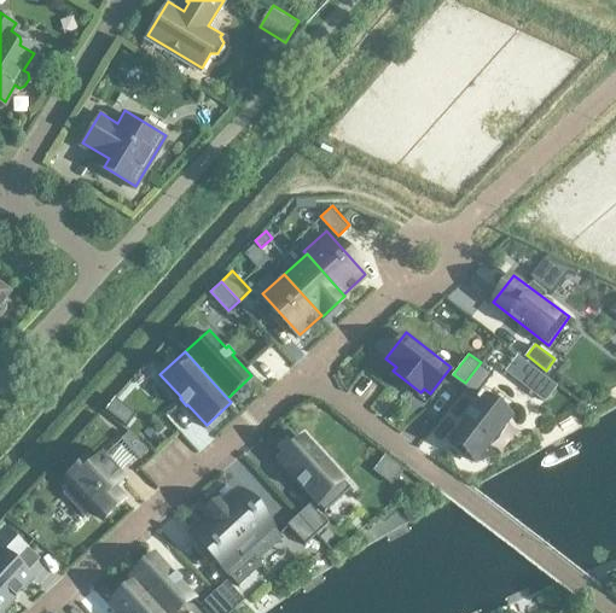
[(481,362),(465,383),(477,392),(493,372),(481,362)]
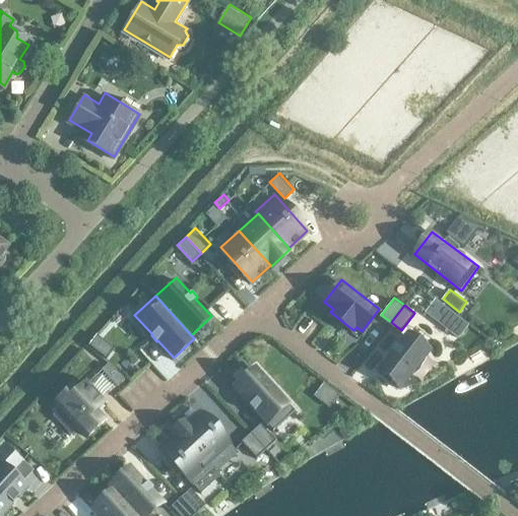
[(459,335),(469,323),(458,314),(448,327),(459,335)]
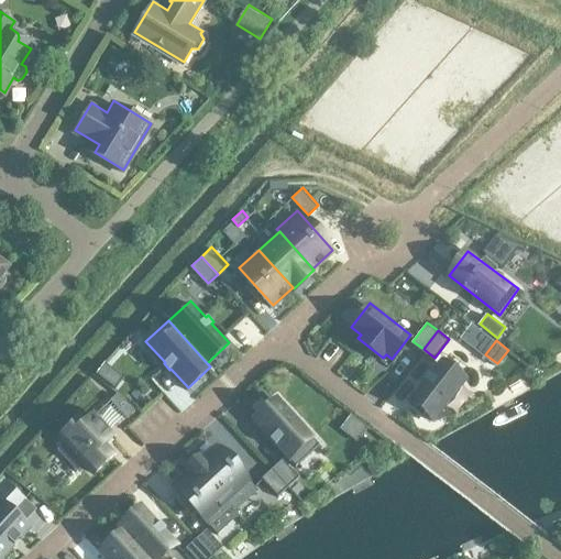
[(425,380),(409,398),(433,418),(465,379),(440,359),(430,373),(428,371),(422,379),(425,380)]
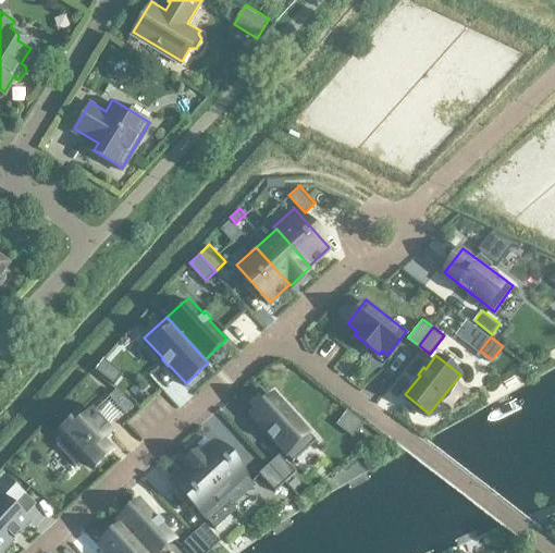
[(105,357),(96,368),(114,382),(123,371),(105,357)]
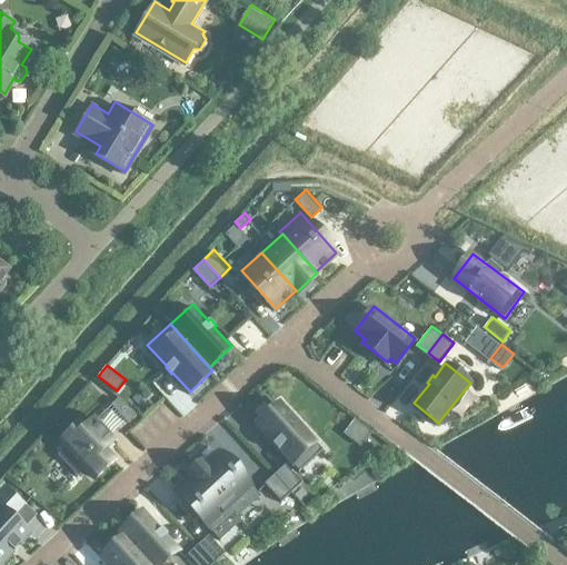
[(112,403),(128,419),(138,410),(119,396),(112,403)]
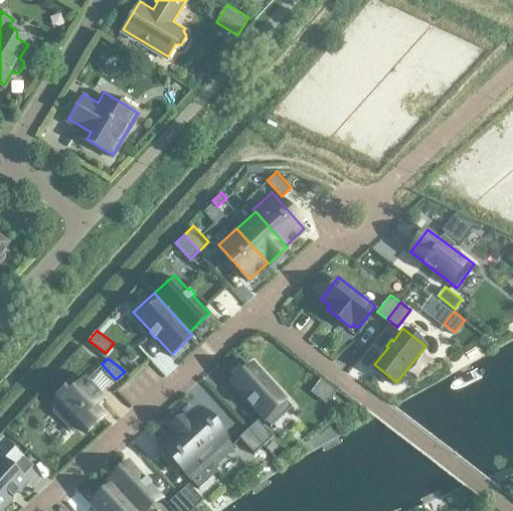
[(254,363),(233,383),(248,399),(246,400),(251,406),(253,404),(271,423),(293,404),(254,363)]
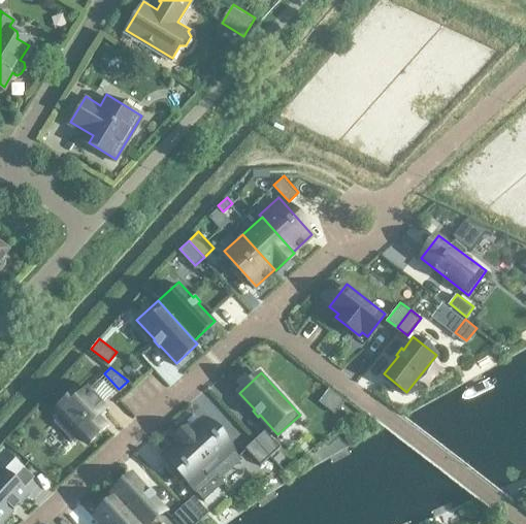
[(65,391),(48,411),(56,417),(51,422),(69,438),(74,432),(84,440),(100,421),(86,408),(93,399),(76,386),(69,395),(65,391)]
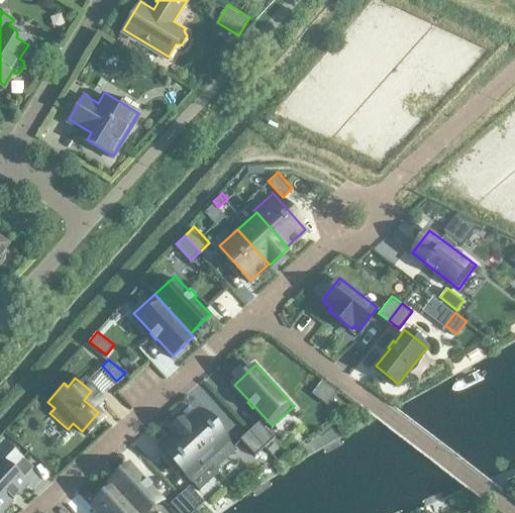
[(199,409),(180,426),(212,464),(215,467),(237,447),(199,409)]
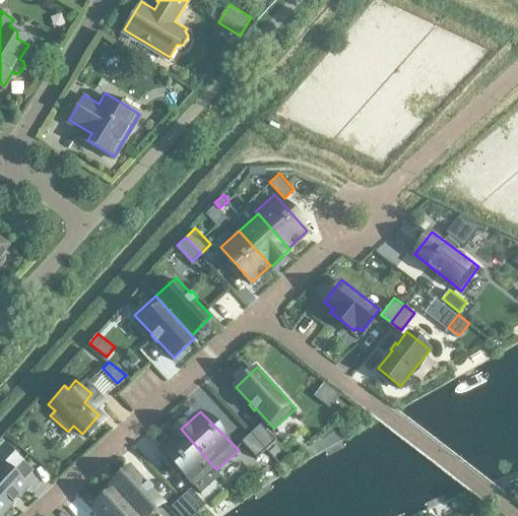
[(260,421),(251,430),(267,447),(276,438),(260,421)]
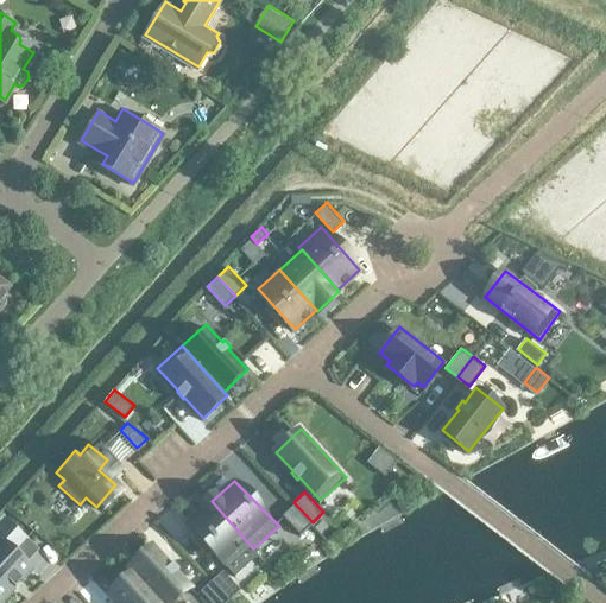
[(250,545),(212,501),(188,522),(227,565),(250,545)]
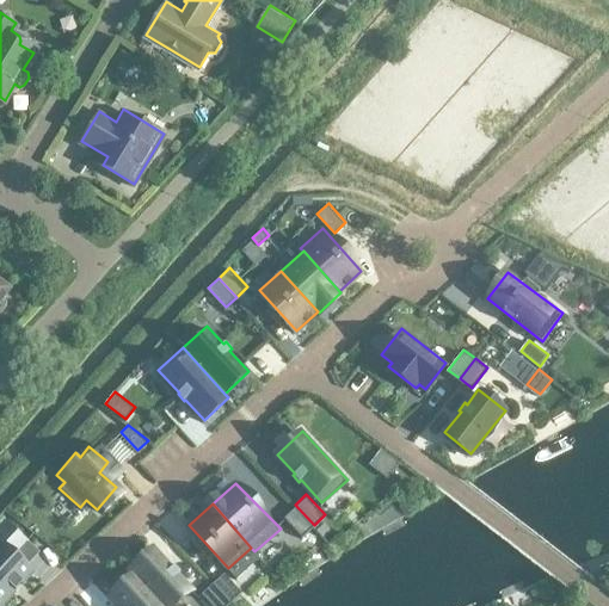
[(295,505),(285,515),(302,535),(314,525),(295,505)]
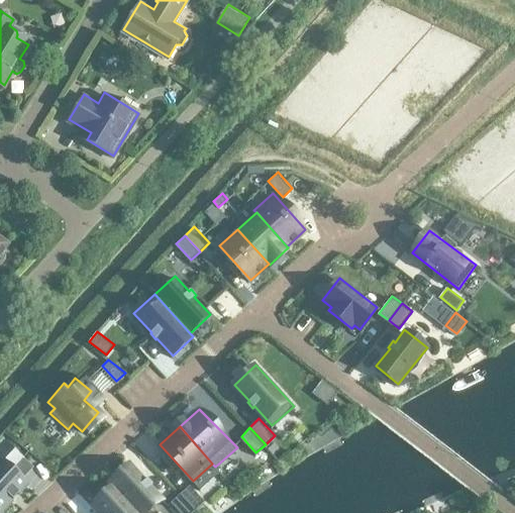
[(0,512),(27,480),(12,468),(21,456),(2,440),(0,443),(0,512)]
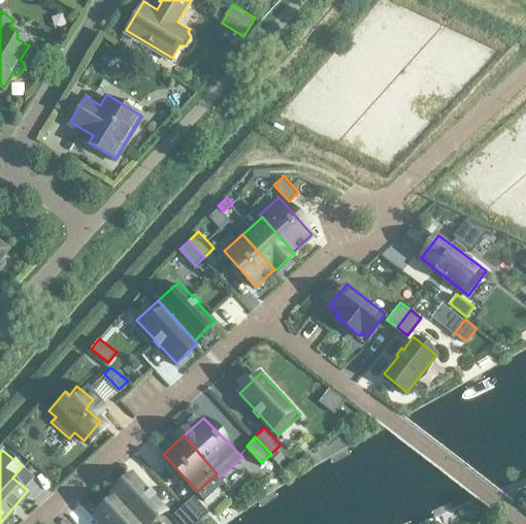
[(118,495),(117,496),(142,523),(149,523),(166,508),(155,495),(156,494),(151,488),(150,489),(134,473),(113,492),(118,495)]
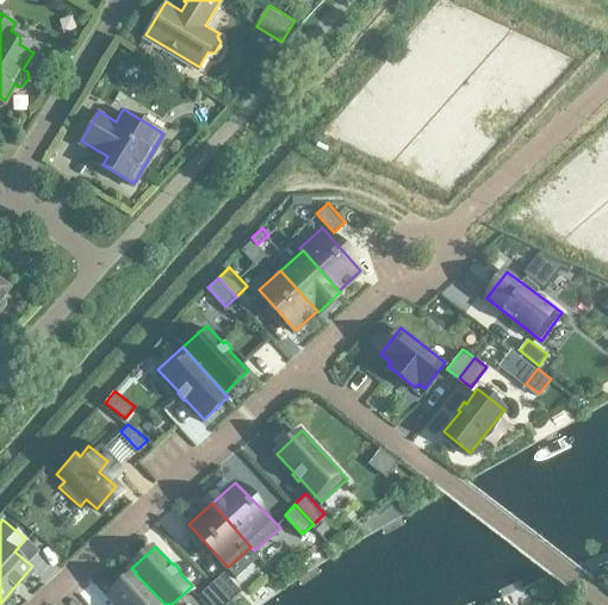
[(224,571),(212,580),(230,600),(242,590),(224,571)]
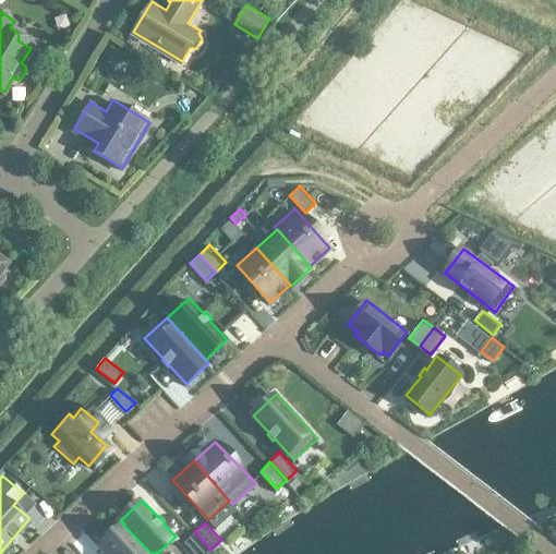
[(150,553),(123,525),(101,544),(110,553),(150,553)]
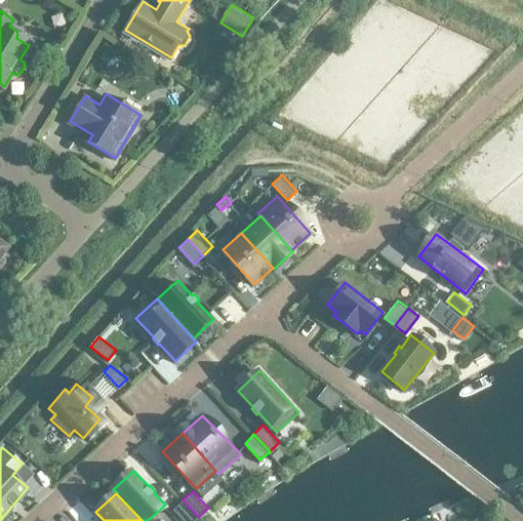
[(183,499),(173,509),(185,520),(193,520),(198,517),(183,499)]
